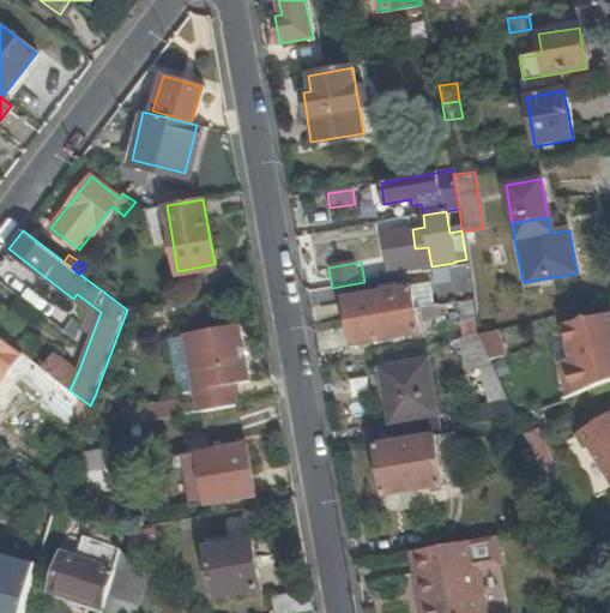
[(343,299),(346,322),(436,306),(434,295),(412,299),(410,286),(391,290),(381,292),(343,299)]
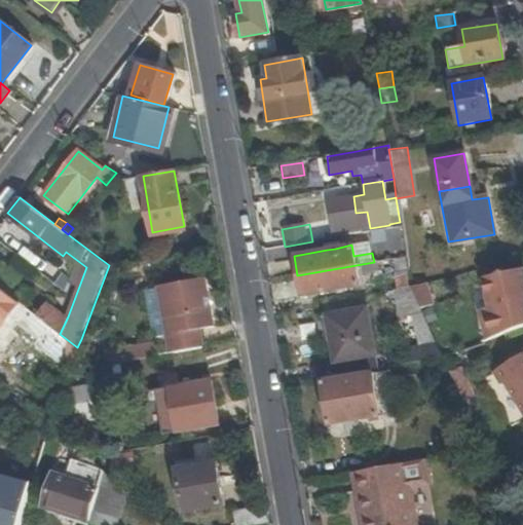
[(374,262),(297,275),(301,296),(359,287),(357,273),(376,270),(375,262),(374,262)]
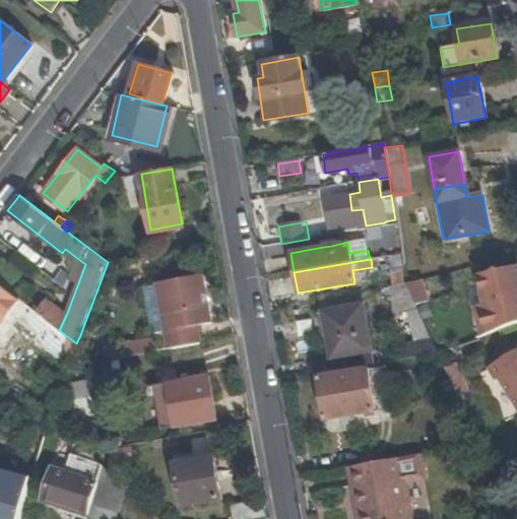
[(0,284),(6,289),(17,274),(0,260),(0,284)]
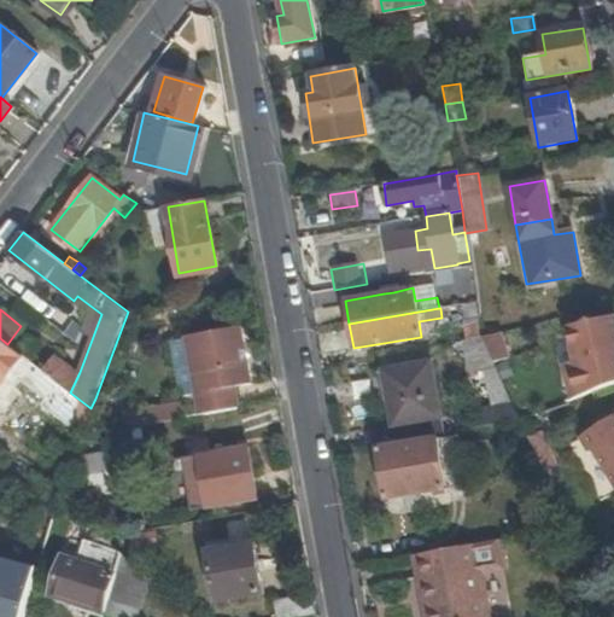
[(613,315),(568,326),(585,395),(613,383),(613,315)]
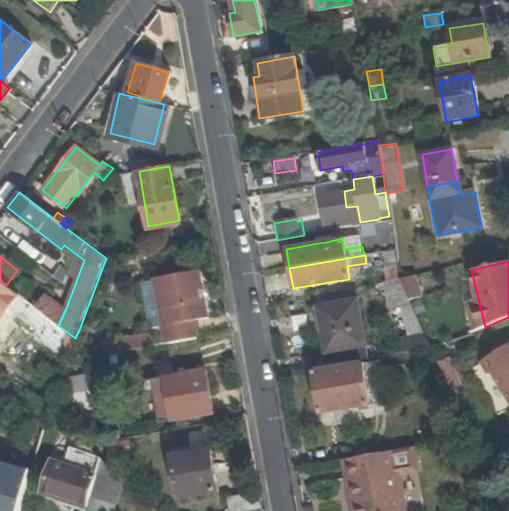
[(385,265),(387,281),(398,279),(396,264),(385,265)]
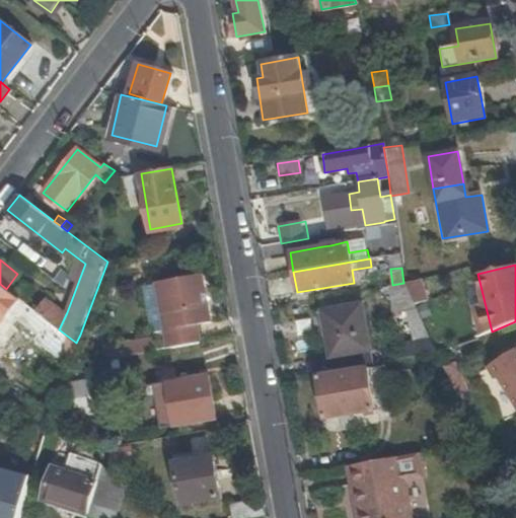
[(166,349),(204,342),(200,324),(215,322),(206,274),(155,283),(166,349)]
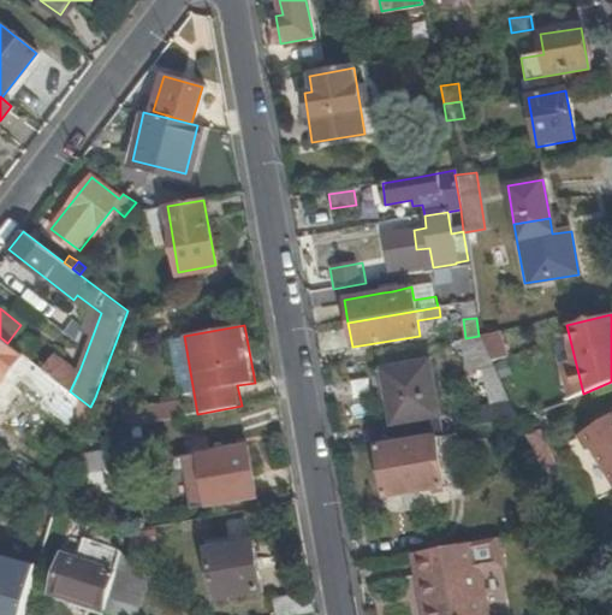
[(479,336),(489,361),(505,358),(498,332),(479,336)]
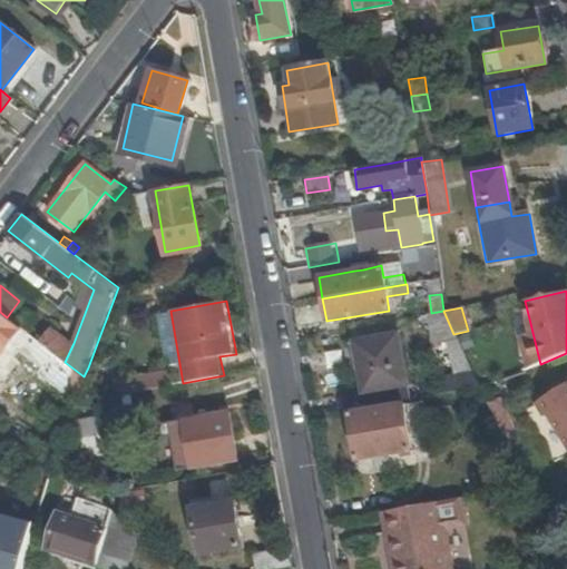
[(170,384),(183,383),(170,311),(158,313),(170,384)]
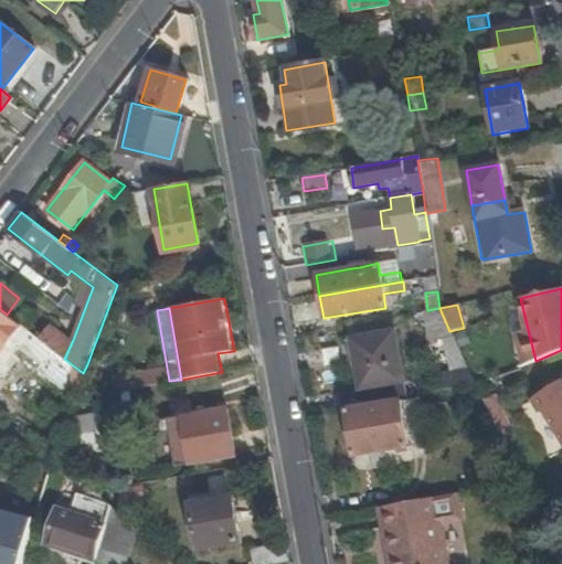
[(427,341),(453,337),(449,331),(439,308),(427,310),(423,311),(427,341)]
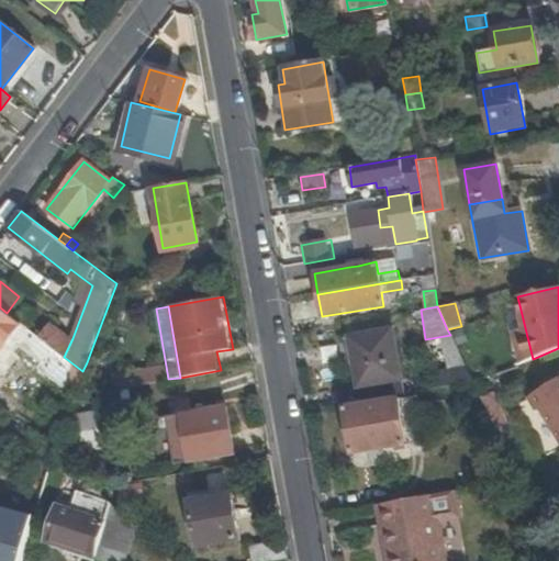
[(74,395),(82,371),(64,357),(36,335),(7,313),(0,307),(0,347),(4,341),(13,349),(19,344),(41,361),(37,367),(55,381),(31,436),(47,449),(55,447),(74,395)]
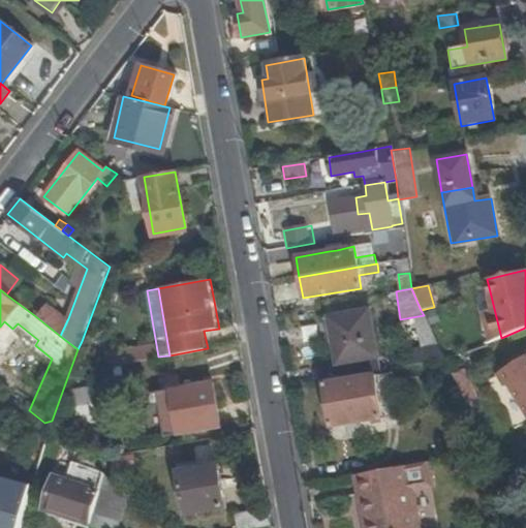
[(34,315),(60,336),(68,318),(45,302),(34,315)]
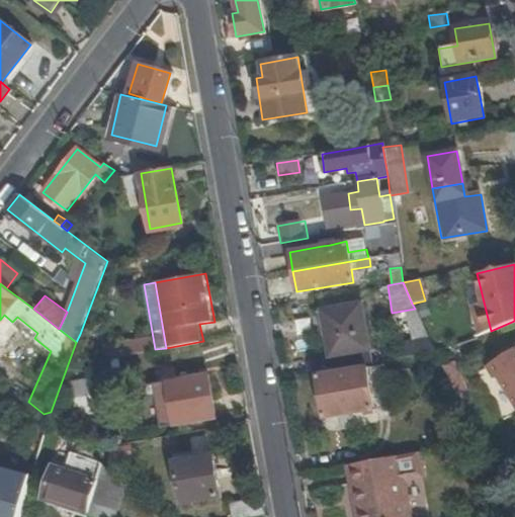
[(321,311),(329,356),(368,350),(361,304),(321,311)]
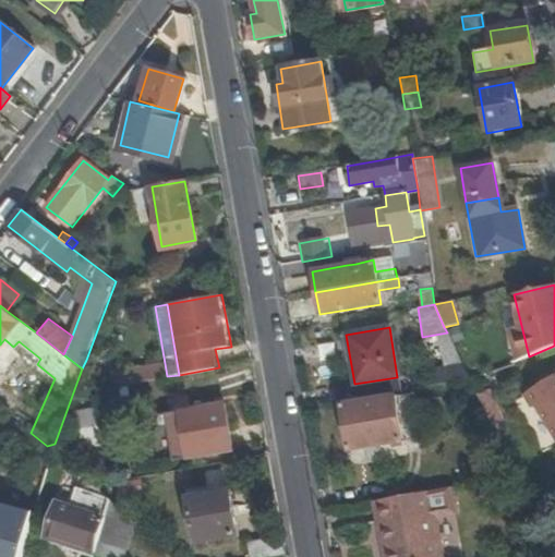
[(133,386),(163,378),(158,361),(129,368),(133,386)]
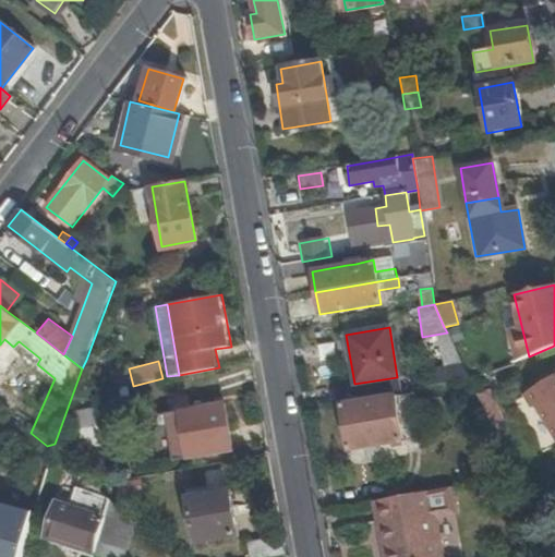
[(554,370),(520,394),(528,406),(533,407),(554,440),(554,439),(554,370)]
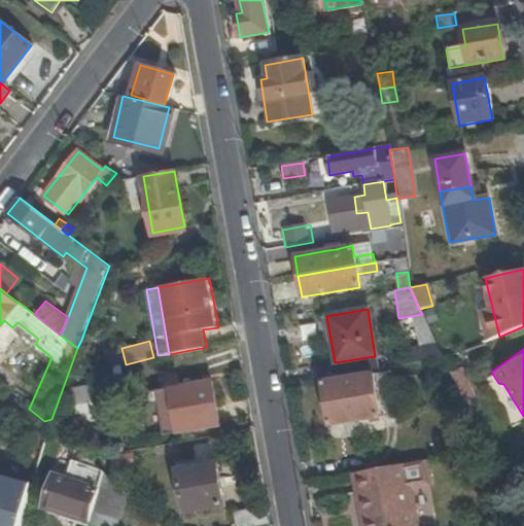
[(330,425),(379,417),(372,375),(322,382),(330,425)]
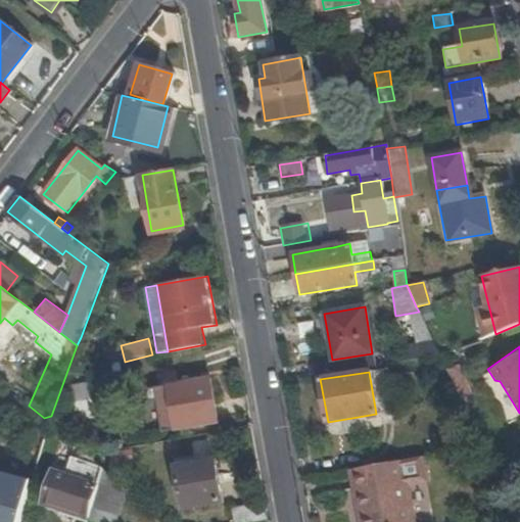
[(188,382),(183,383),(168,385),(175,428),(217,421),(209,378),(188,382)]
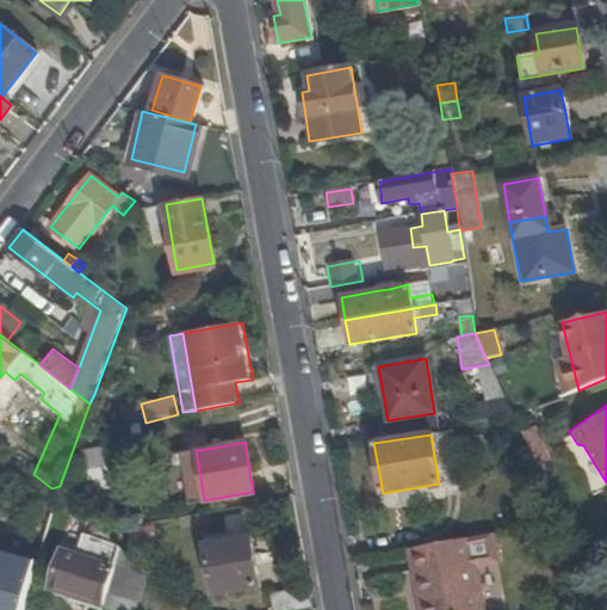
[(111,484),(104,445),(81,449),(87,488),(111,484)]
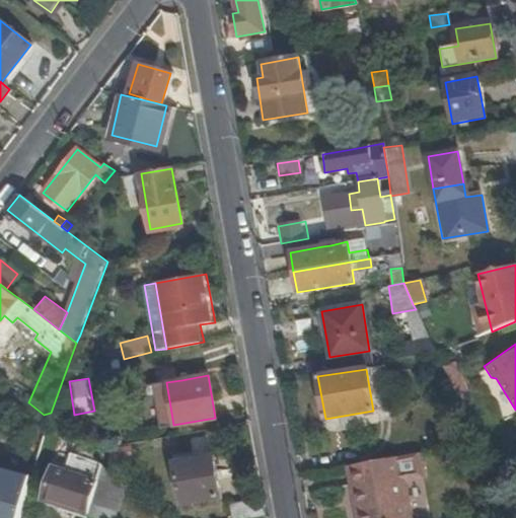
[(173,456),(174,465),(192,462),(191,459),(190,453),(173,456)]
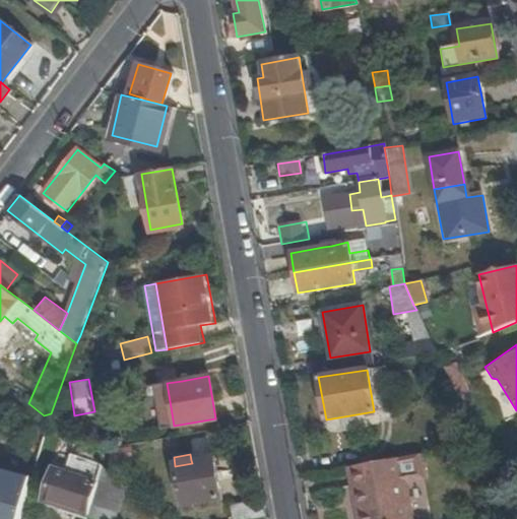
[(417,454),(348,466),(358,518),(410,518),(404,484),(423,481),(417,454)]
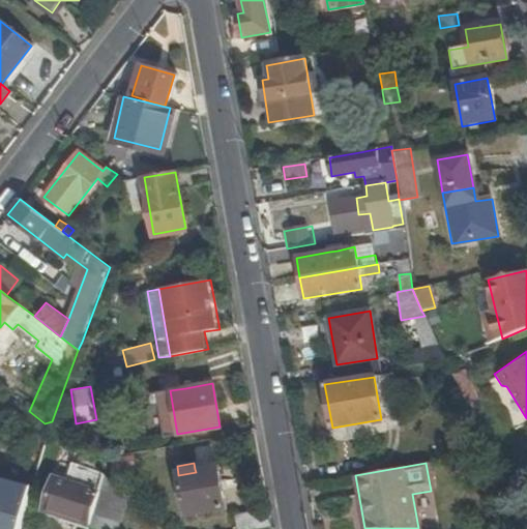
[(196,472),(178,475),(184,511),(202,509),(203,511),(225,508),(217,465),(195,469),(196,472)]
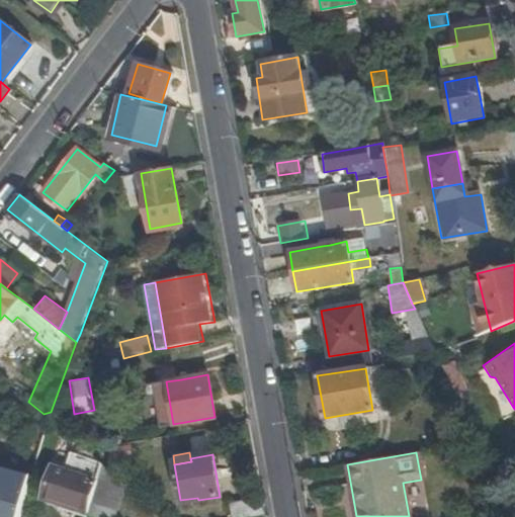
[(88,512),(101,464),(74,456),(70,471),(51,466),(41,498),(88,512)]
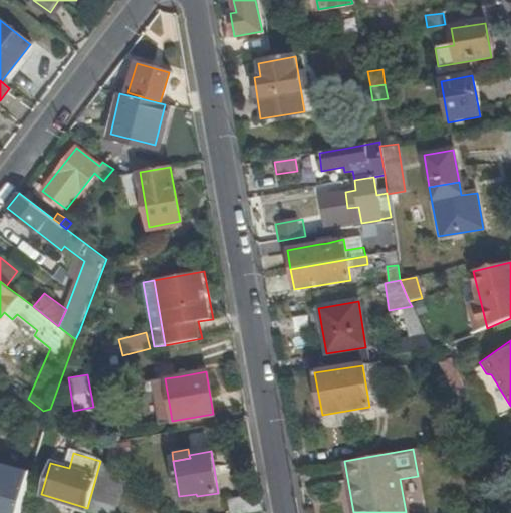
[(112,512),(122,480),(101,460),(100,461),(87,508),(86,511),(93,512),(112,512)]
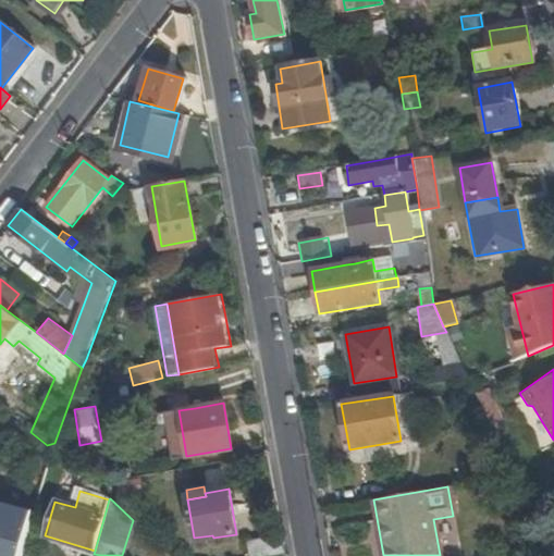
[(0,550),(17,554),(22,539),(25,540),(33,513),(0,504),(0,550)]
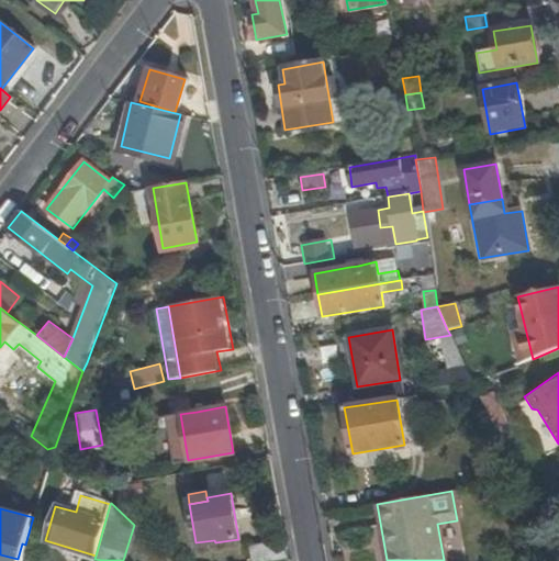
[(261,560),(287,558),(283,539),(248,545),(250,560),(261,560)]
